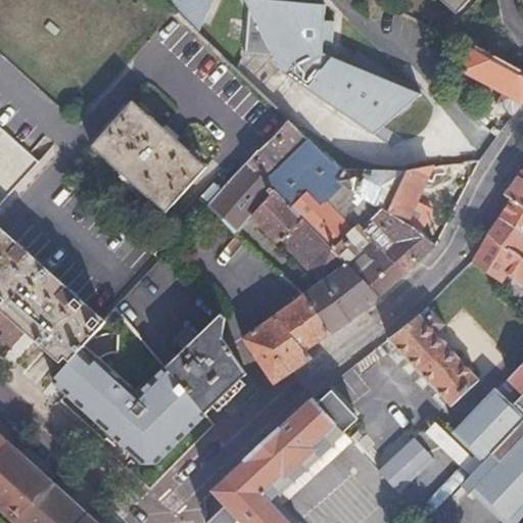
[(160,0),(199,36),(212,0),(160,0)]
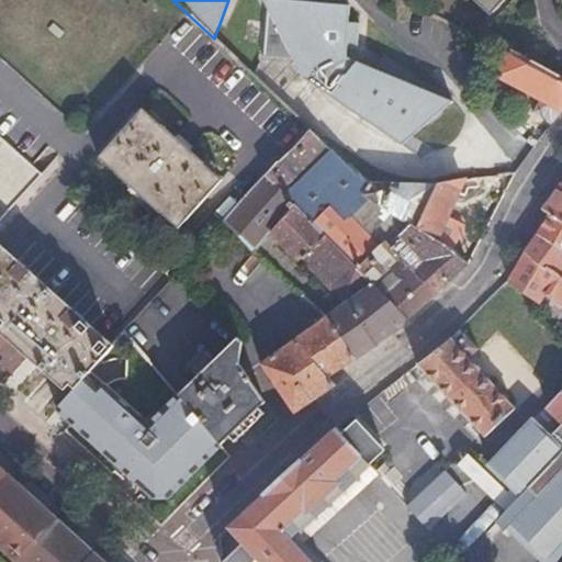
[(304,79),(395,142),(403,131),(411,137),(454,102),(347,59),(348,51),(358,53),(361,26),(351,25),(353,9),(274,0),(266,0),(271,11),(265,57),(294,58),(304,79)]
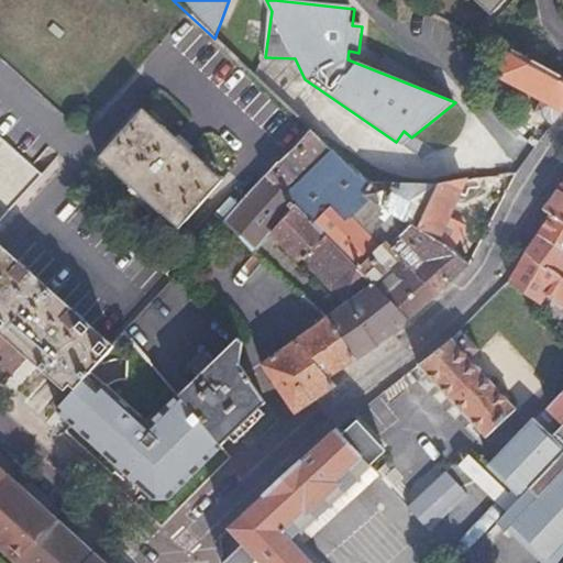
[(474,0),(492,15),(504,0),(474,0)]
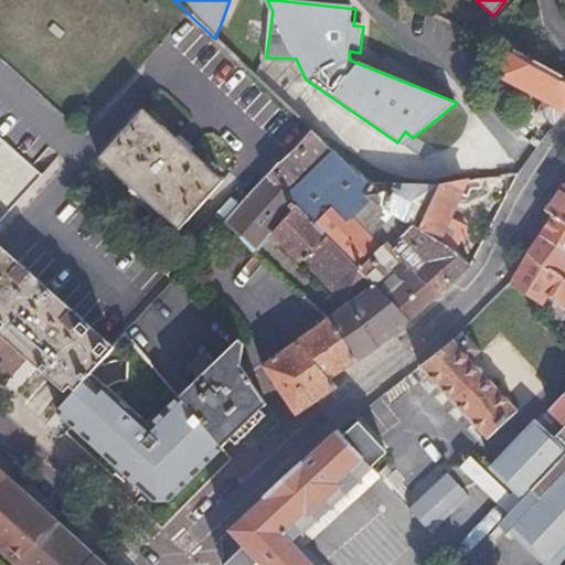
[(564,109),(564,83),(512,55),(500,78),(551,106),(542,118),(553,126),(564,109)]
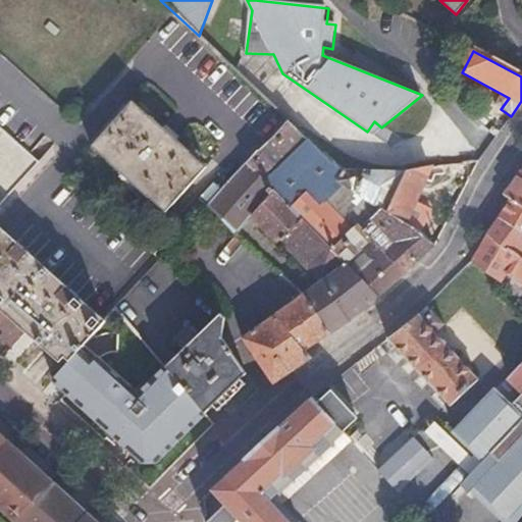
[(92,147),(169,216),(209,170),(133,101),(92,147)]
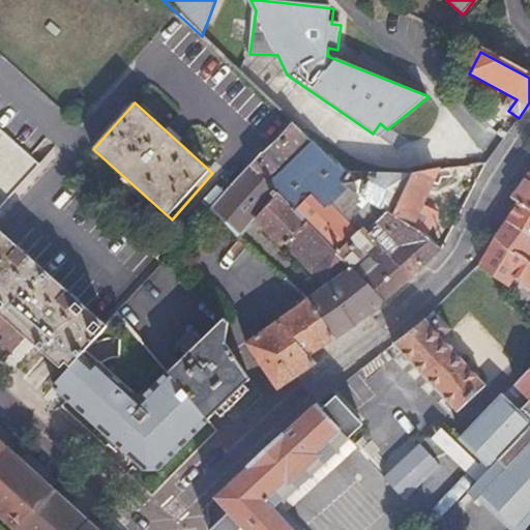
[(411,276),(440,249),(427,234),(422,232),(391,213),(407,175),(348,172),(341,166),(339,167),(291,123),(269,143),(249,165),(383,301),(411,276)]
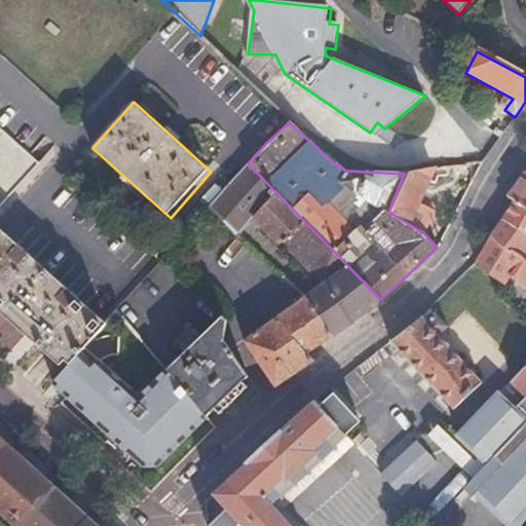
[(377,122),(370,133),(375,136),(384,128),(377,122)]
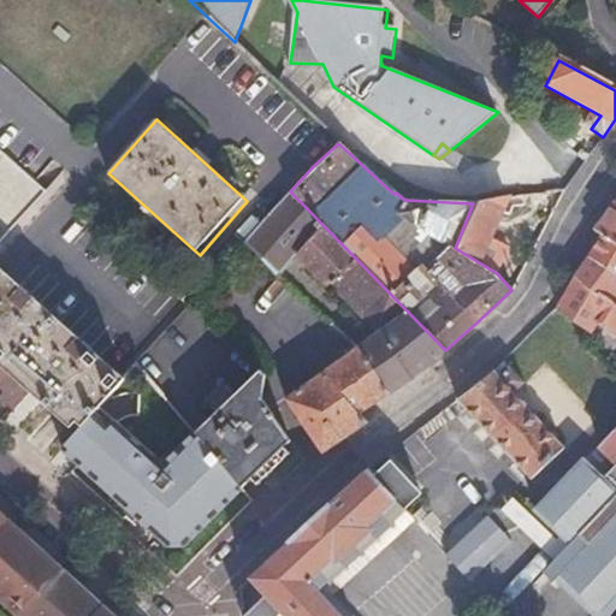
[(0,241),(47,190),(0,148),(0,241)]
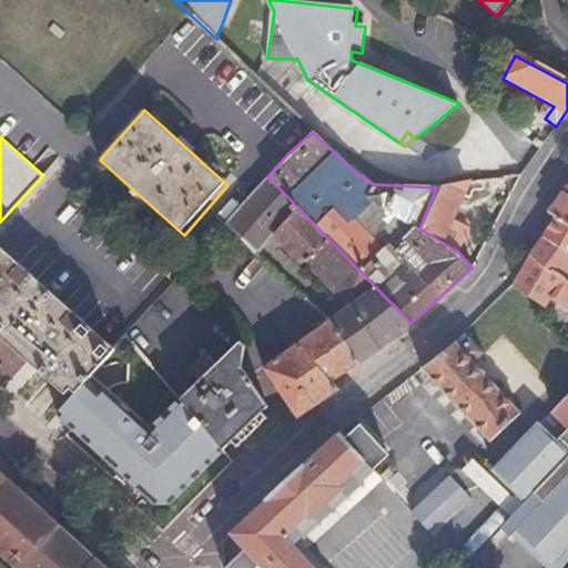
[(385,344),(411,323),(267,176),(226,223),(260,254),(275,235),(302,264),(305,261),(348,306),(330,320),(358,363),(381,348),(385,344)]
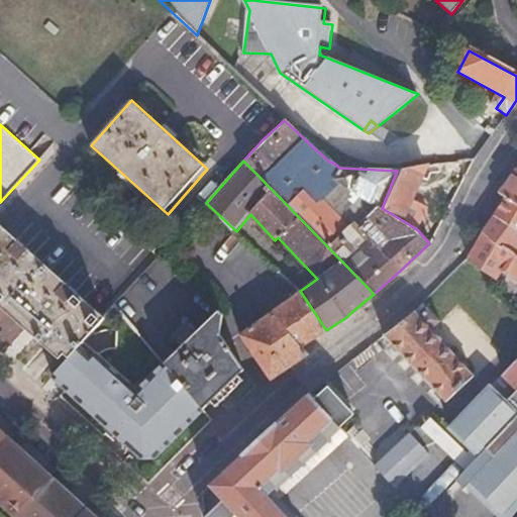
[(410,201),(425,167),(397,171),(382,208),(412,226),(414,224),(418,222),(423,210),(421,206),(410,201)]
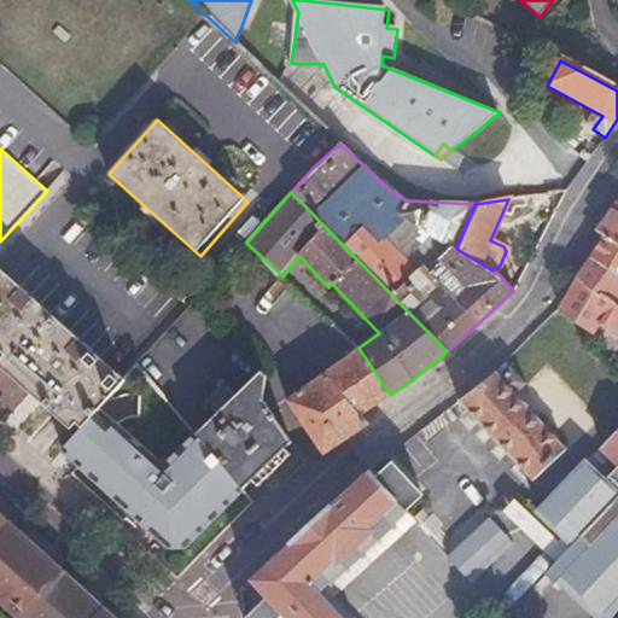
[(596,231),(604,235),(617,245),(617,205),(616,204),(604,220),(596,231)]
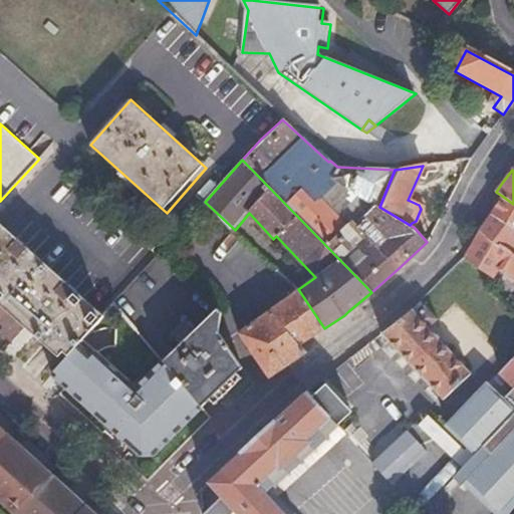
[(496,206),(492,212),(513,227),(513,204),(502,196),(496,206)]
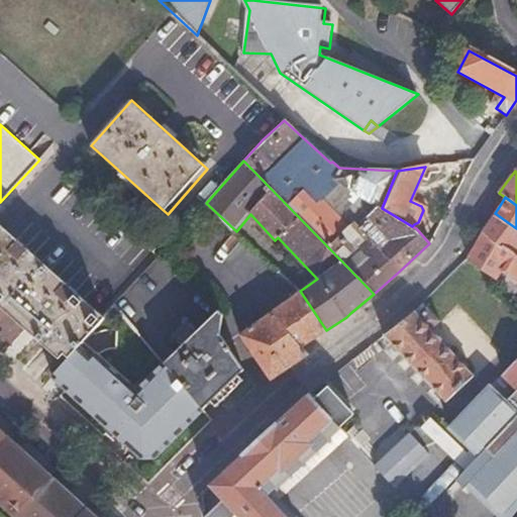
[(516,256),(516,228),(495,213),(489,222),(475,245),(489,259),(498,242),(511,251),(516,256)]
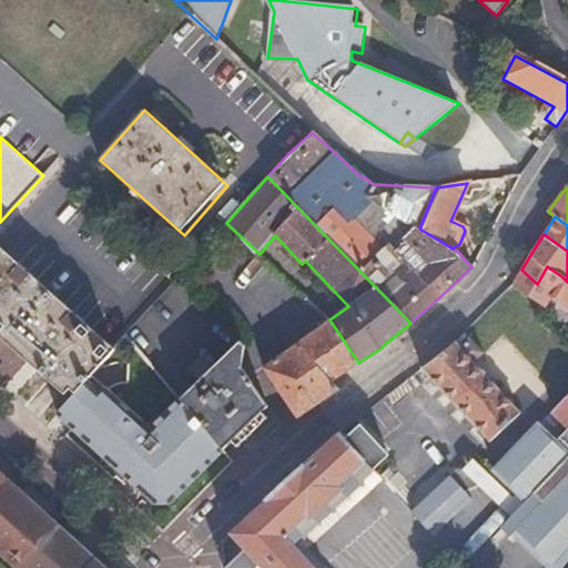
[(114,348),(0,246),(0,325),(74,393),(91,374),(114,348)]
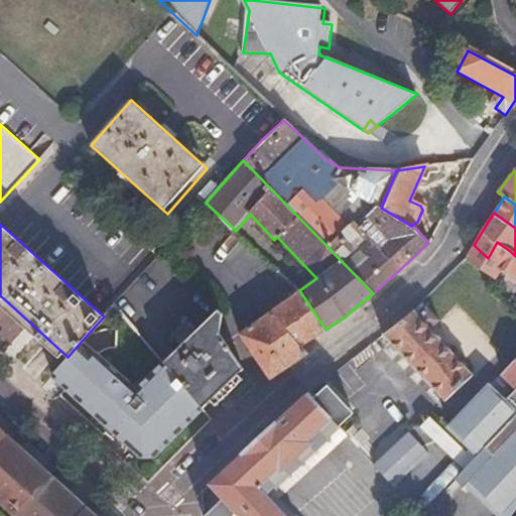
[(515,279),(515,256),(510,251),(497,242),(488,258),(474,245),(470,251),(467,256),(496,278),(502,268),(515,279)]
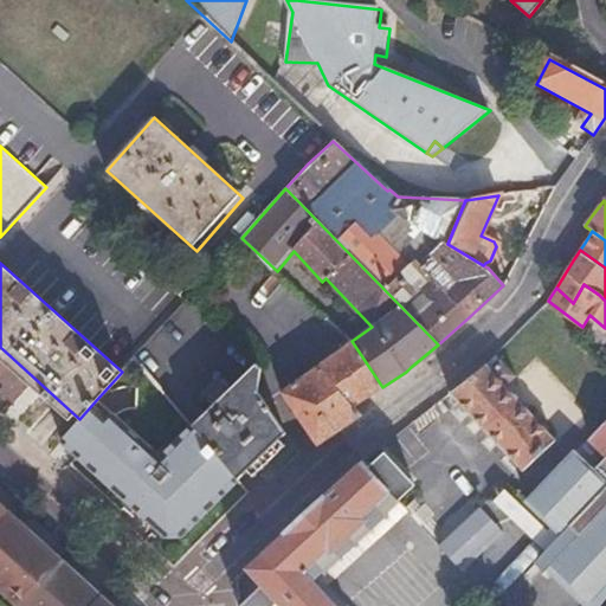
[(483,366),(450,392),(522,470),(554,440),(504,386),(534,358),(598,423),(605,413),(605,373),(542,307),(513,336),(483,366)]
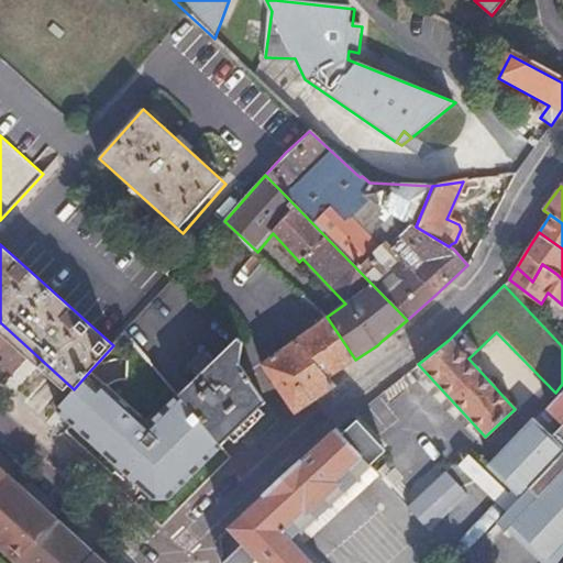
[(329,377),(355,360),(327,317),(264,365),(294,411),(295,414),(313,400),(334,387),(329,377)]
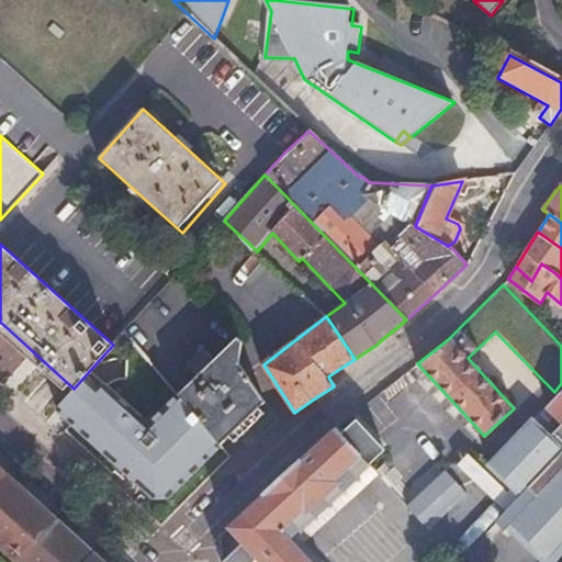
[(221,445),(266,404),(251,383),(254,382),(240,363),(243,344),(238,338),(179,395),(221,445)]
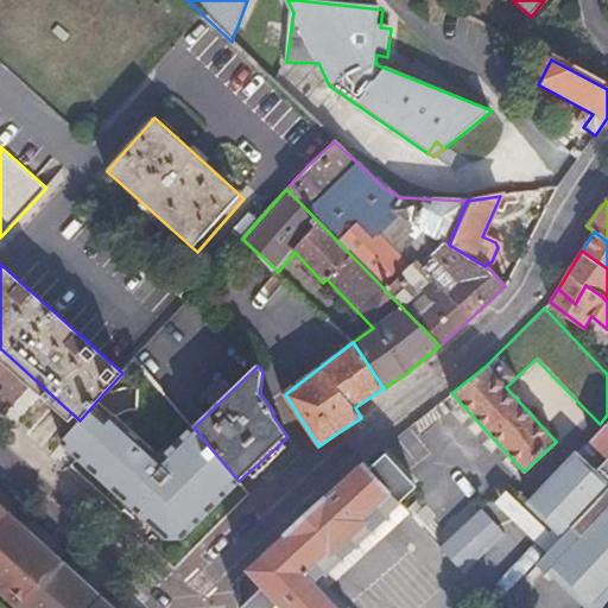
[(182,536),(239,481),(194,428),(160,458),(97,400),(80,420),(61,442),(166,538),(182,536)]
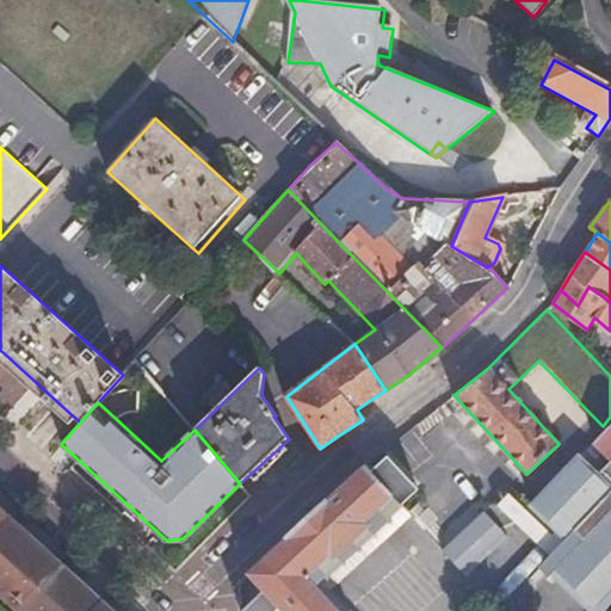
[(610,597),(610,426),(597,443),(610,456),(610,463),(598,476),(579,458),(532,505),(557,530),(575,548),(560,562),(566,568),(560,574),(591,605),(596,599),(603,606),(610,597)]
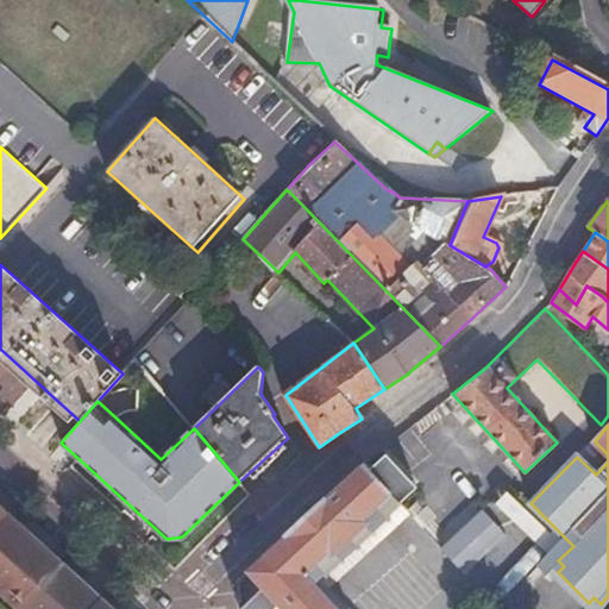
[(387,453),(371,469),(394,491),(366,518),(370,522),(334,558),(330,553),(308,575),(340,608),(356,608),(334,585),(413,512),(402,501),(419,485),(387,453)]
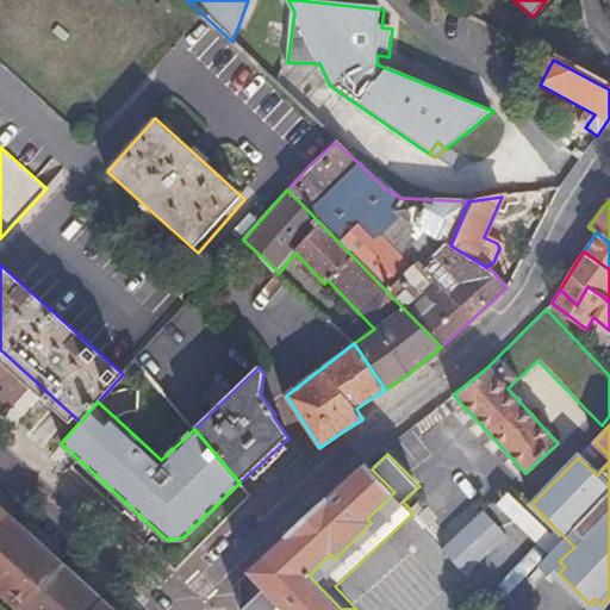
[(243,609),(341,609),(309,576),(330,554),(335,559),(371,523),(367,518),(394,492),(372,470),(366,464),(328,499),(325,497),(285,535),(286,539),(249,572),(266,589),(243,609)]
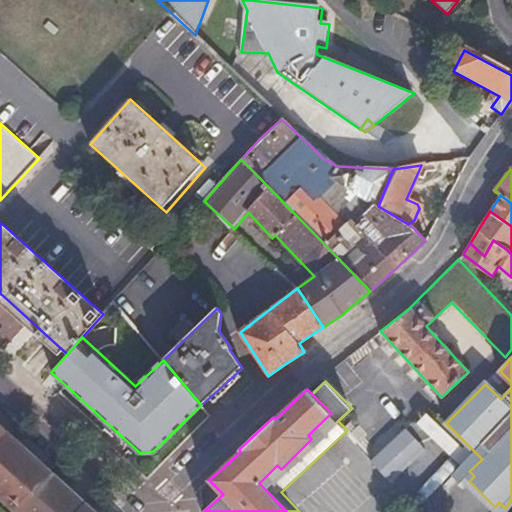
[(426,413),(417,423),(461,466),(452,474),(459,481),(469,471),(482,459),(467,444),(462,448),(426,413)]
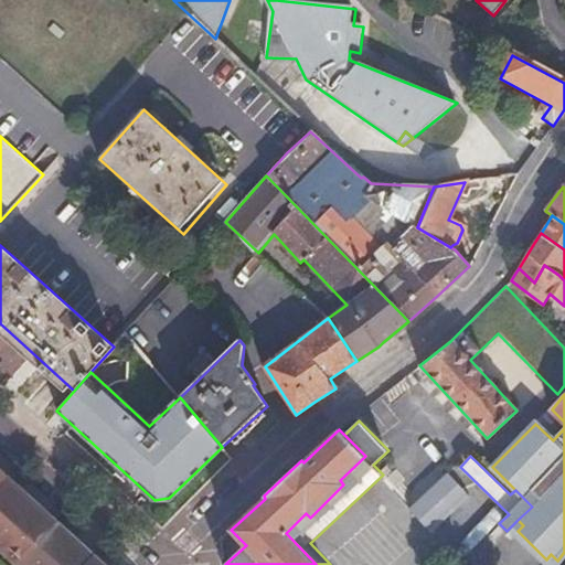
[(103,564),(4,475),(0,479),(0,548),(18,564),(103,564)]
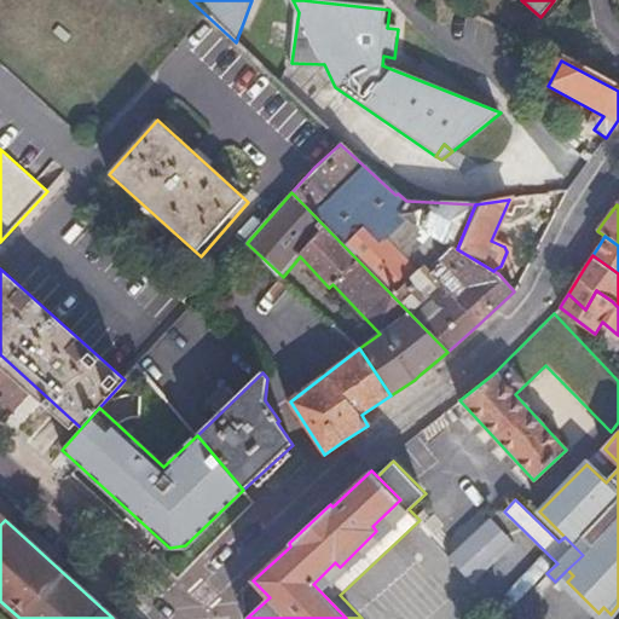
[(518,547),(493,520),(450,559),(474,585),(518,547)]
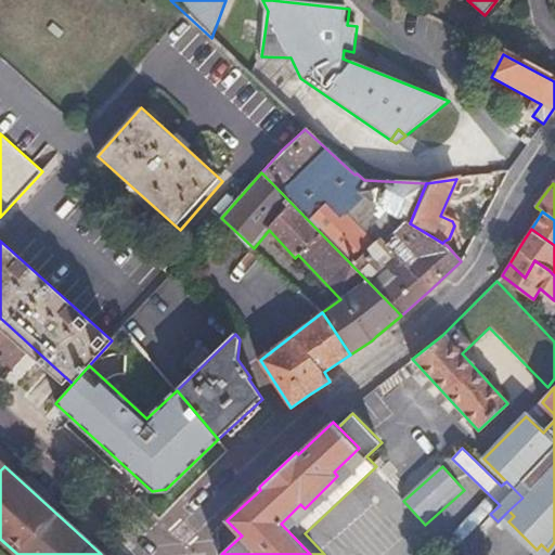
[(463,554),(497,554),(508,538),(478,517),(456,551),(463,554)]
